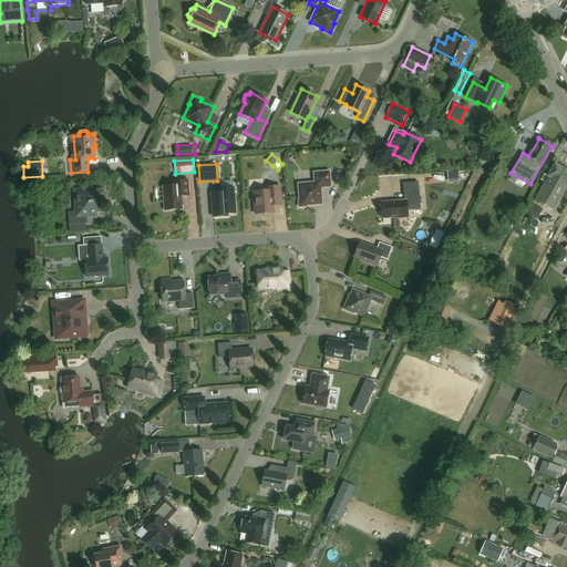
[(545,182),(535,200),(554,212),(560,198),(566,202),(566,199),(566,169),(555,164),(547,176),(544,174),(540,179),(545,182)]
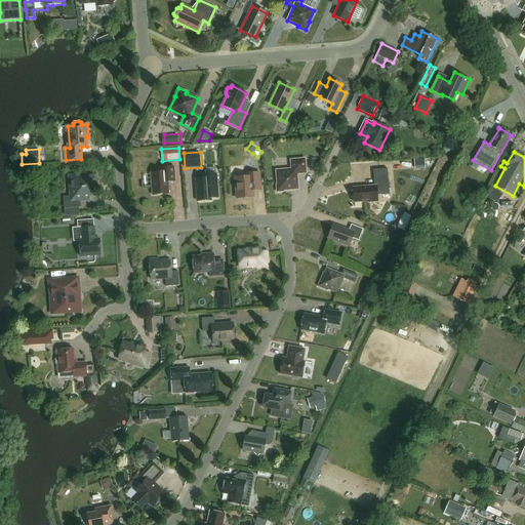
[(413,158),(414,169),(426,168),(425,157),(413,158)]
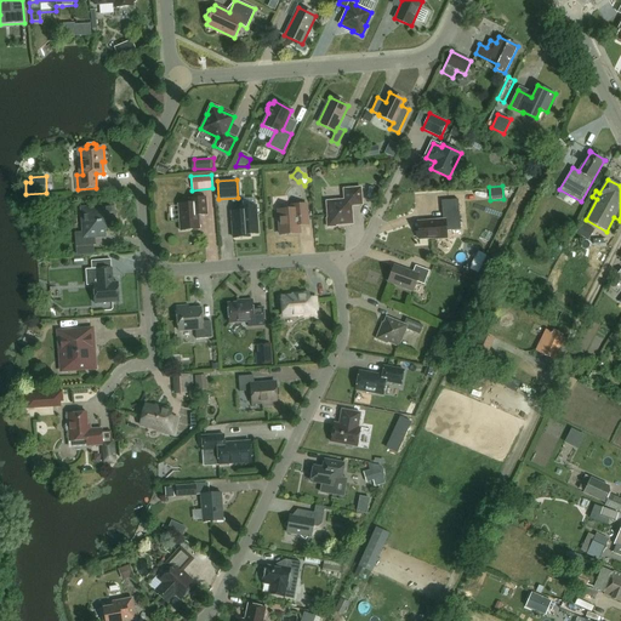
[(345,200),(326,201),(328,218),(326,218),(328,227),(336,226),(336,224),(353,223),(352,205),(363,205),(360,188),(343,189),(345,200)]
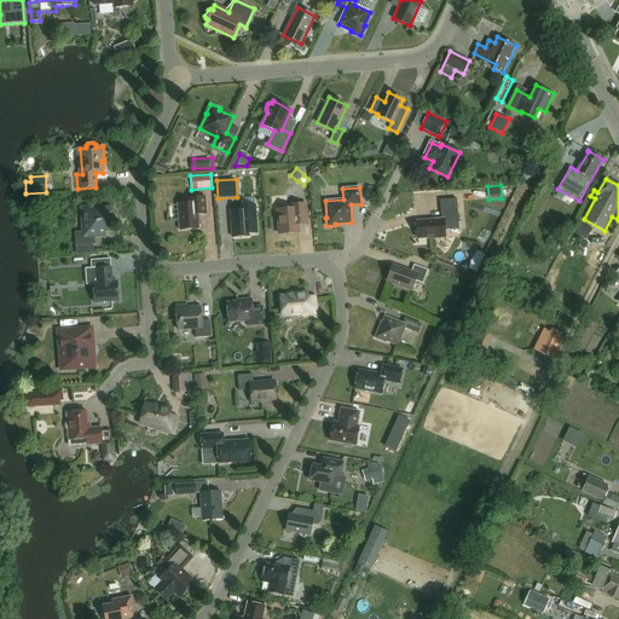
[(189,203),(178,203),(179,230),(200,229),(198,214),(207,214),(206,197),(189,198),(189,203)]
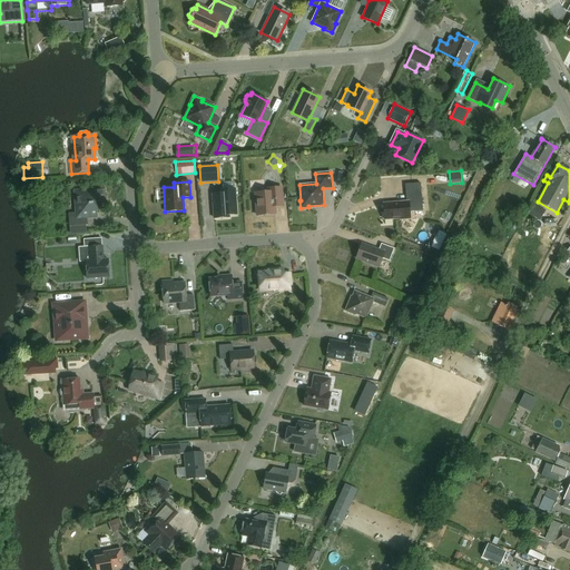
[(408,202),(384,204),(385,220),(401,219),(401,220),(411,219),(410,213),(423,212),(421,183),(405,184),(408,202)]
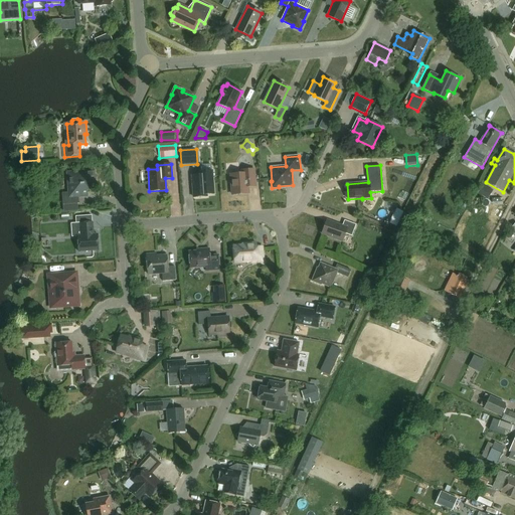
[(231,180),(230,181),(230,186),(231,187),(232,194),(248,193),(248,185),(249,183),(255,183),(254,169),(239,170),(237,172),(237,174),(230,174),(231,180)]
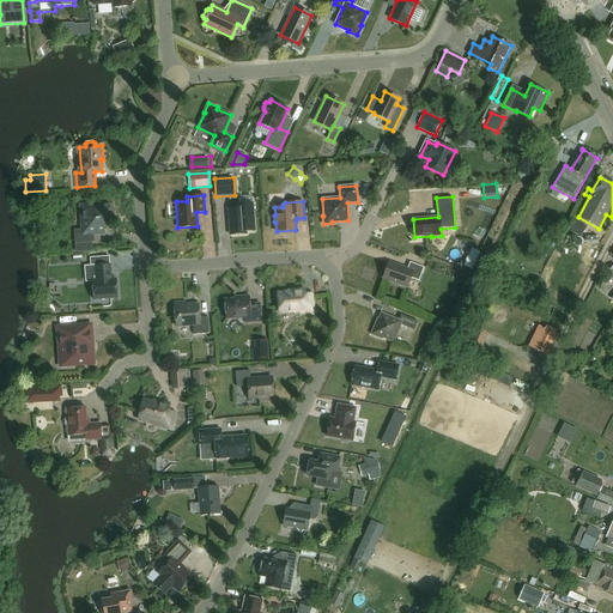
[(237,208),(229,208),(231,235),(246,234),(246,231),(254,231),(253,202),(237,204),(237,208)]
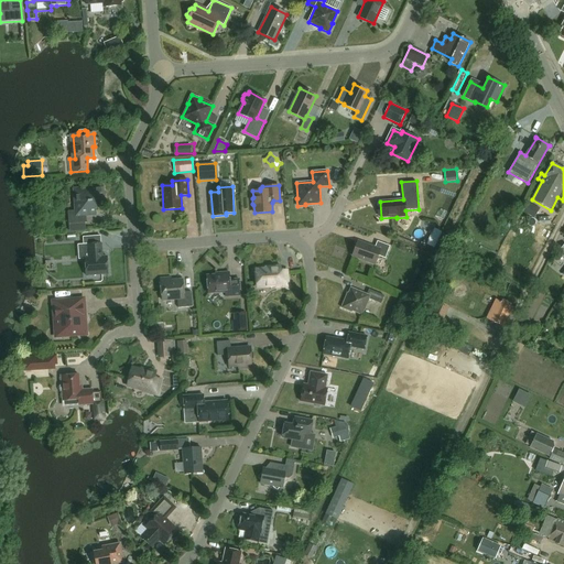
[(77,210),(68,210),(68,224),(87,223),(86,214),(90,214),(90,209),(99,208),(98,202),(102,201),(101,188),(75,191),(77,210)]
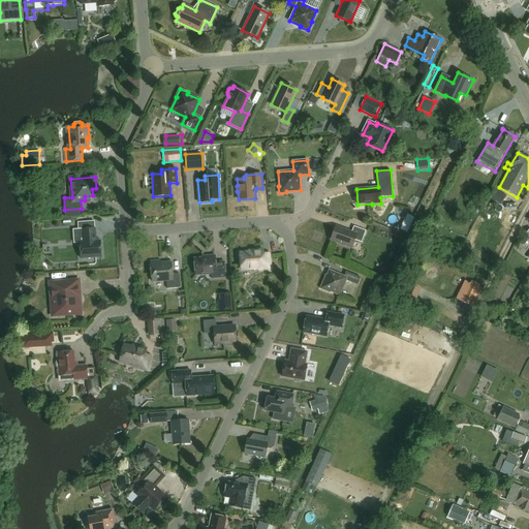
[(502,206),(505,200),(507,201),(510,197),(498,190),(492,199),(502,206)]
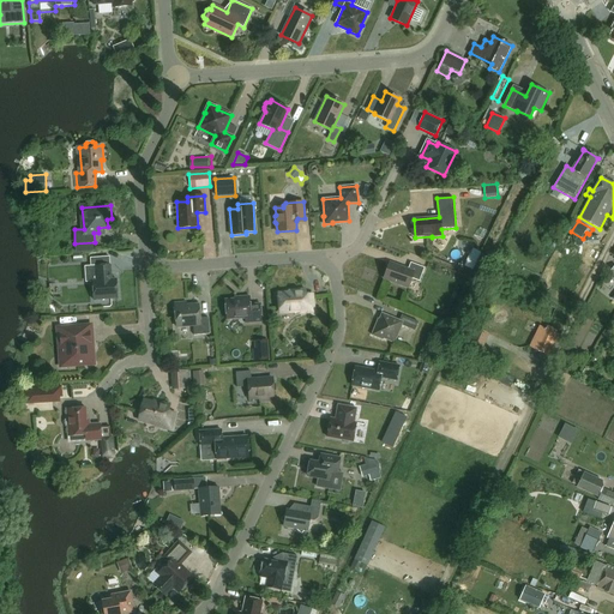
[(493,265),(505,272),(512,260),(499,253),(493,265)]
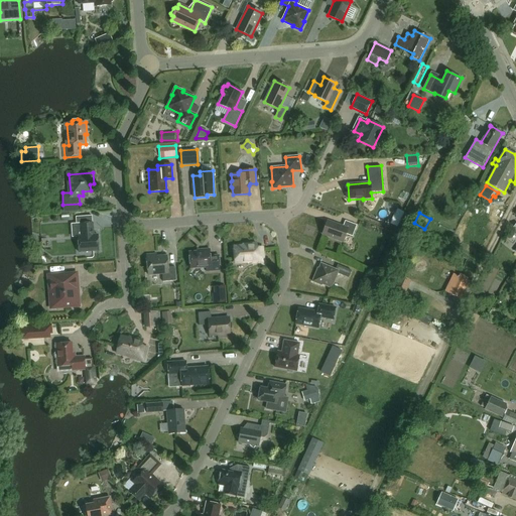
[(77,217),(78,236),(79,252),(99,251),(98,235),(94,235),(93,216),(77,217)]
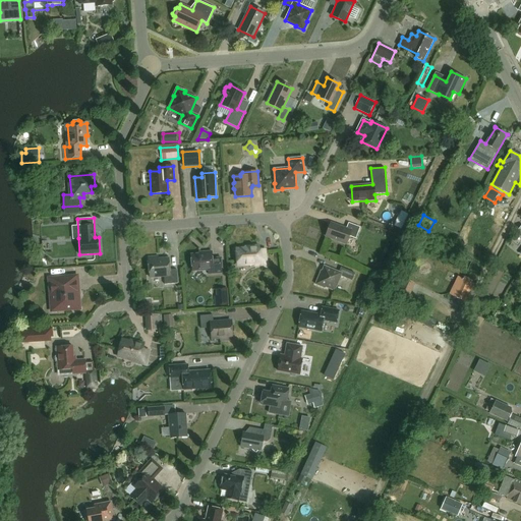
[(326,236),(347,243),(349,236),(356,238),(360,227),(348,223),(346,229),(331,223),(326,236)]
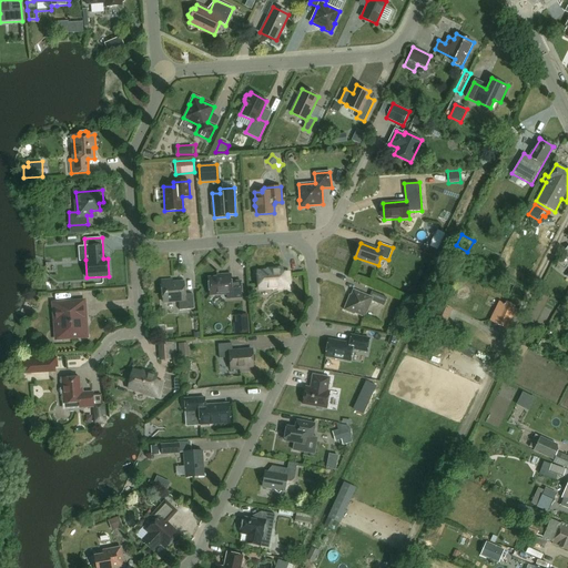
[(273,271),(257,272),(259,288),(283,286),(283,288),(291,288),(290,274),(283,275),(282,267),(273,269),(273,271)]
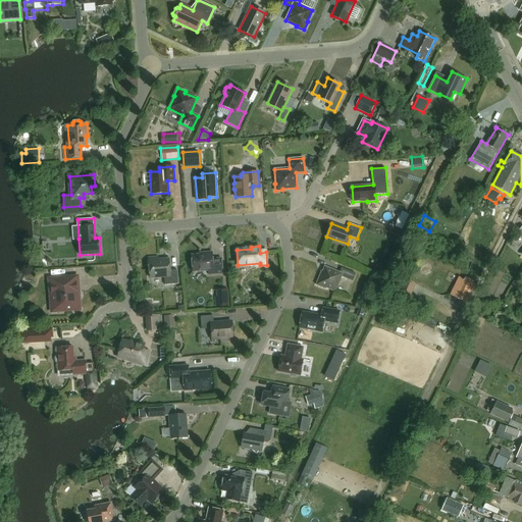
[(192,255),(193,271),(208,270),(209,274),(222,273),(221,258),(213,259),(212,252),(205,252),(205,254),(192,255)]
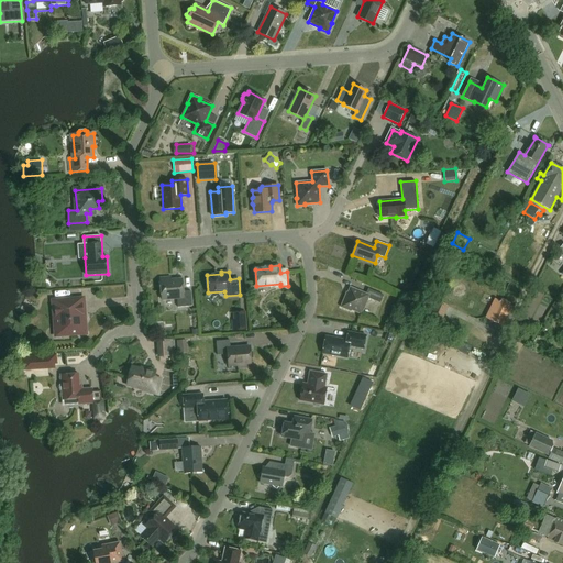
[(170,279),(170,277),(161,278),(162,299),(177,298),(178,307),(192,306),(191,290),(184,291),(183,279),(170,279)]
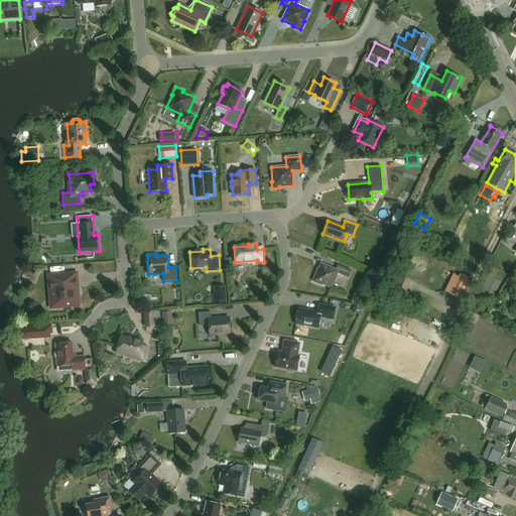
[(315,273),(312,281),(320,285),(321,284),(332,288),(338,273),(349,278),(352,270),(338,264),(336,269),(321,263),(316,273),(315,273)]
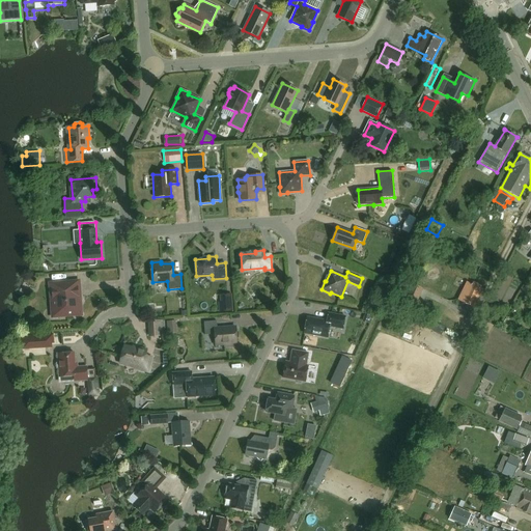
[(79,281),(52,283),(54,308),(56,308),(56,315),(65,314),(65,315),(81,314),(81,307),(78,305),(77,294),(80,294),(79,281)]
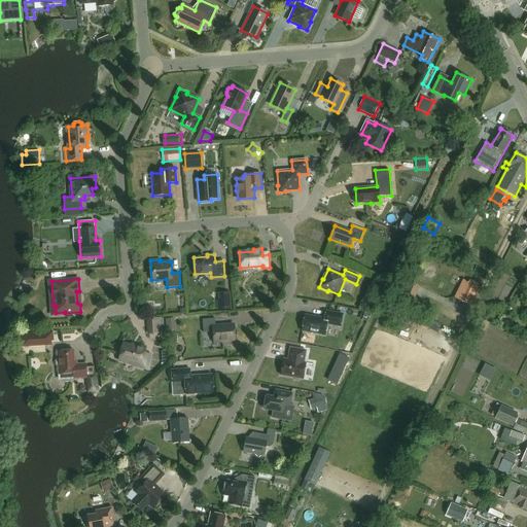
[(470,305),(480,287),(477,286),(478,283),(469,280),(468,282),(463,279),(454,297),(470,305)]
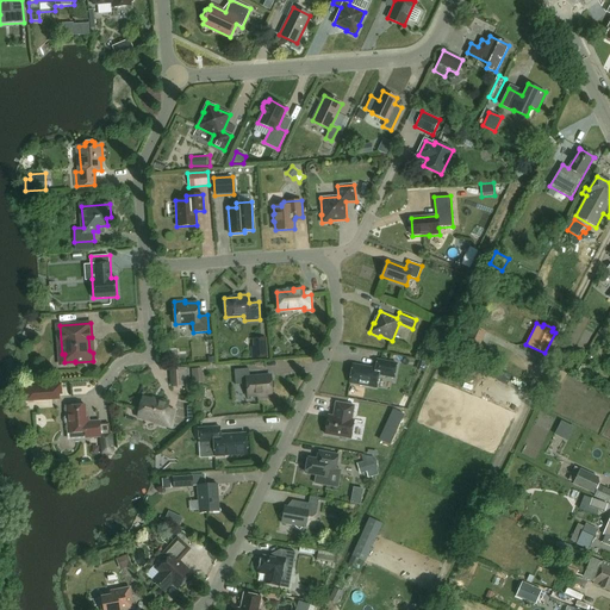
[(268,358),(266,338),(253,340),(253,347),(250,347),(251,359),(268,358)]
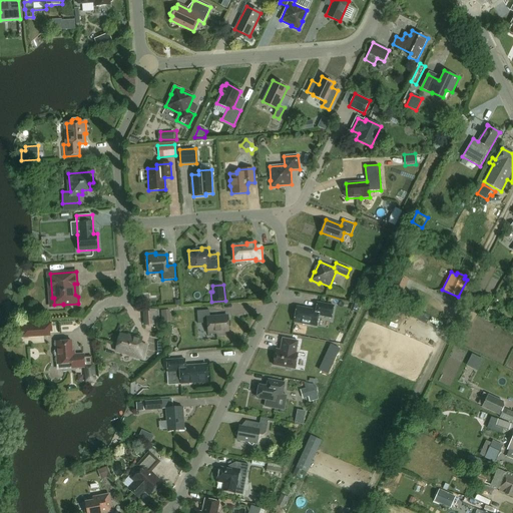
[(297,307),(294,322),(317,327),(319,316),(332,318),(334,306),(318,303),(316,310),(297,307)]
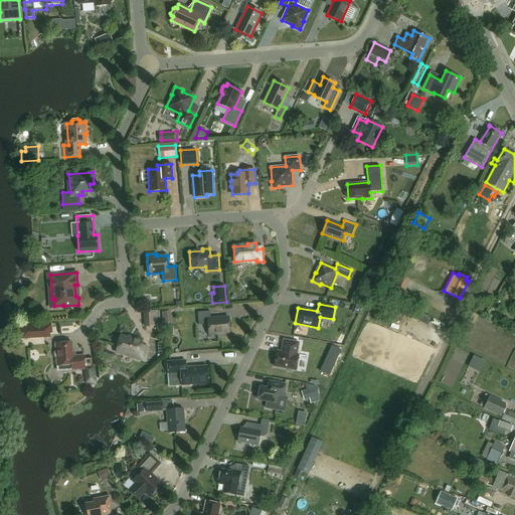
[(159,326),(158,310),(143,311),(144,327),(159,326)]
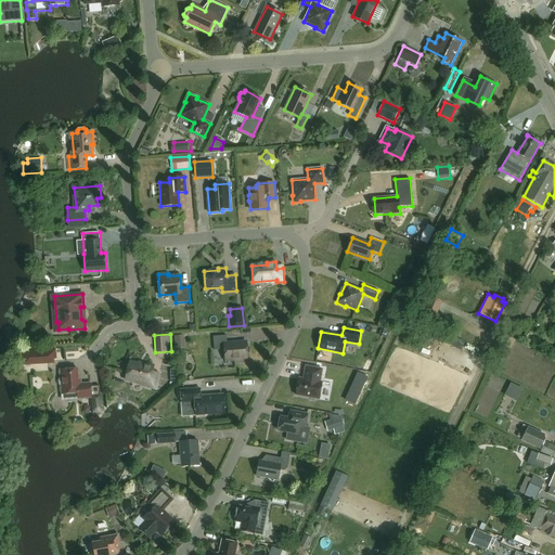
[(188,348),(186,334),(177,335),(177,348),(188,348)]
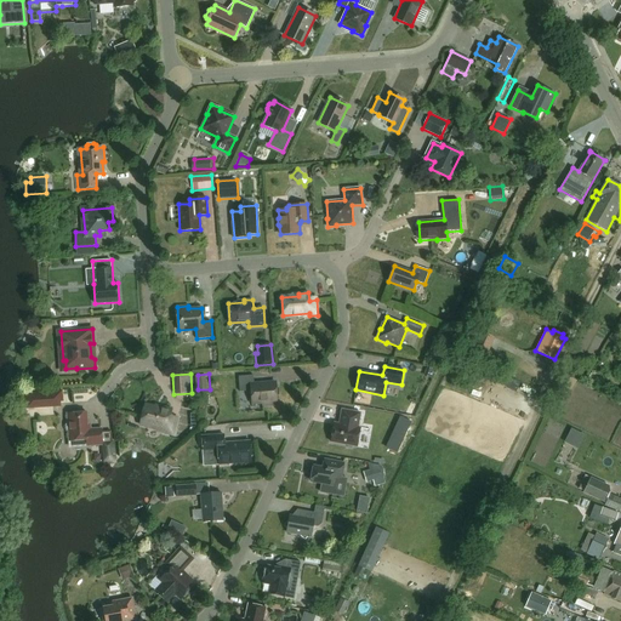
[(254,375),(239,376),(239,392),(251,391),(252,406),(278,405),(275,382),(255,383),(254,375)]
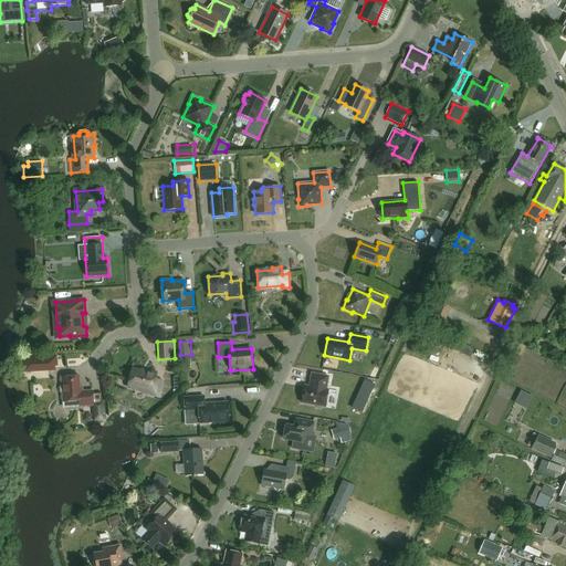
[(22,373),(44,371),(44,367),(46,367),(45,357),(21,358),(22,373)]
